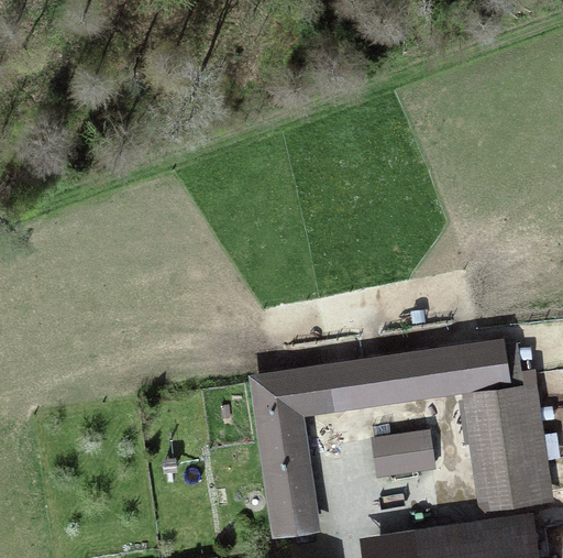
[(249,374),(273,539),(321,533),(305,417),(462,394),(511,387),(505,347),(504,338),(249,374)]
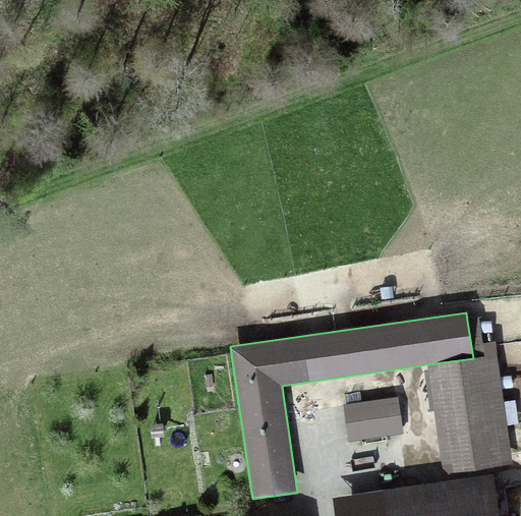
[(473,358),(485,356),(479,319),(467,321),(473,358)]
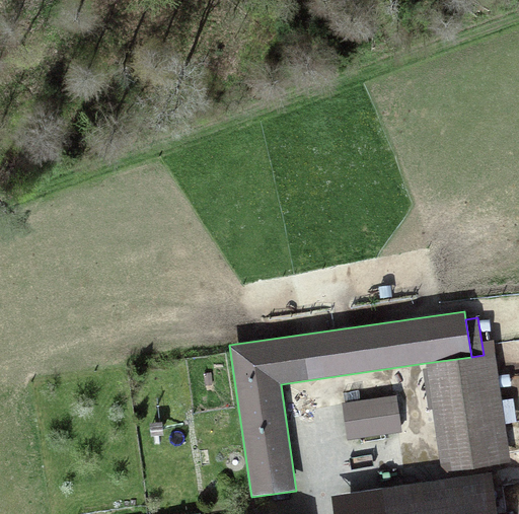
[(441,473),(511,463),(495,354),(484,355),(471,357),(426,363),(427,371),(423,371),(429,412),(432,411),(441,473)]
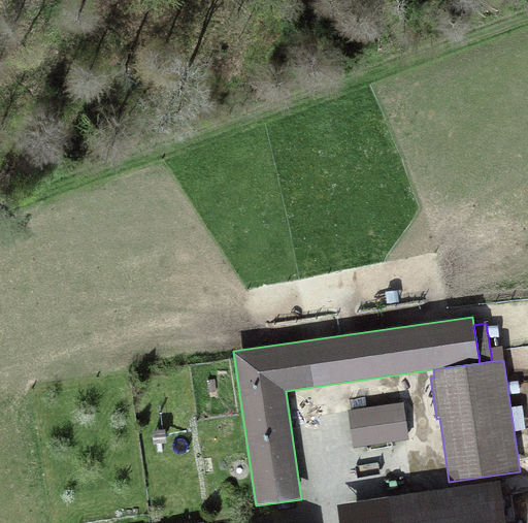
[(209,396),(217,395),(216,383),(208,384),(209,396)]
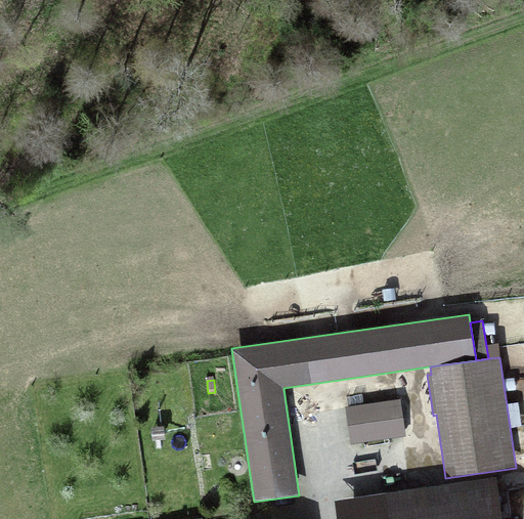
[(405,439),(400,401),(346,408),(351,446),(405,439)]
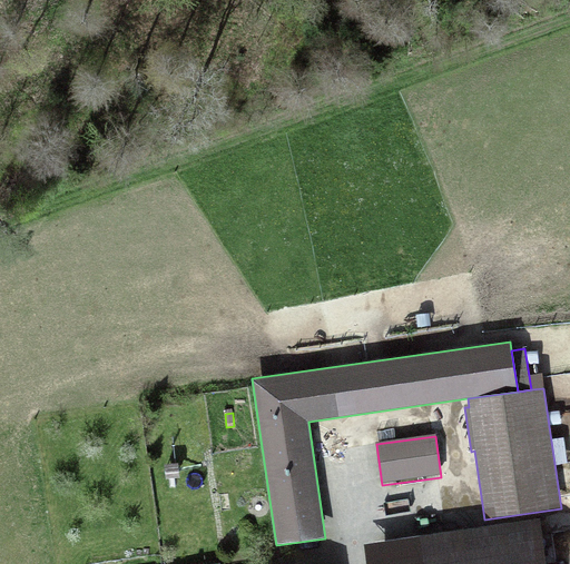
[(165,480),(179,478),(179,464),(165,465),(165,480)]
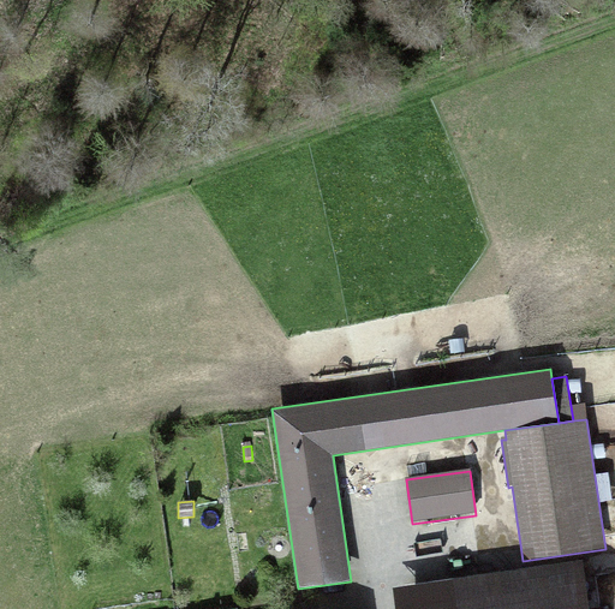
[(587,608),(581,560),(393,586),(395,608),(587,608)]
